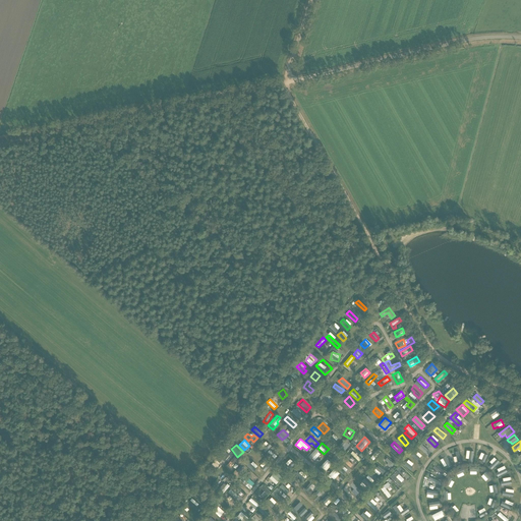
[(420,449),(426,454),(429,451),(423,446),(420,449)]
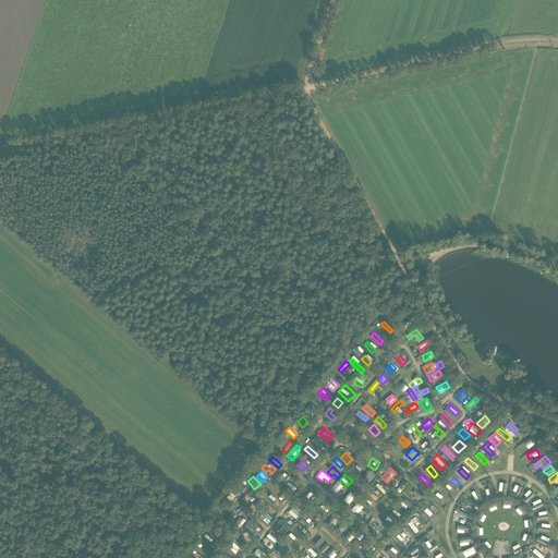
[(338,480),(330,489),(334,493),(342,484),(338,480)]
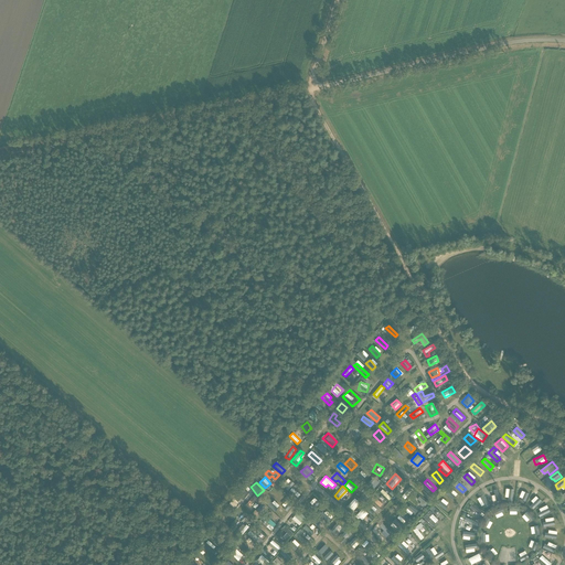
[(292,488),(287,493),(290,496),(292,493),(297,498),(300,494),(292,488)]
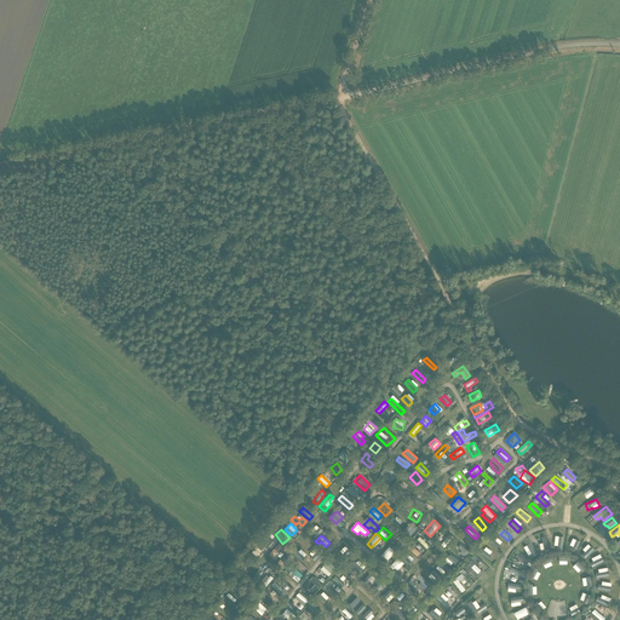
[(262,551),(264,546),(267,549),(273,541),(267,537),(258,549),(262,551)]
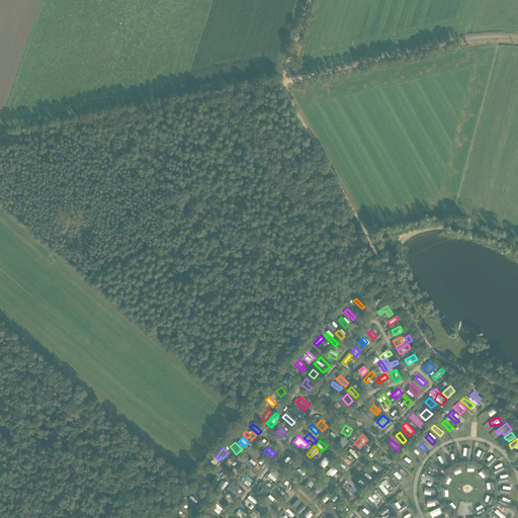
[(351,448),(348,451),(356,459),(359,456),(351,448)]
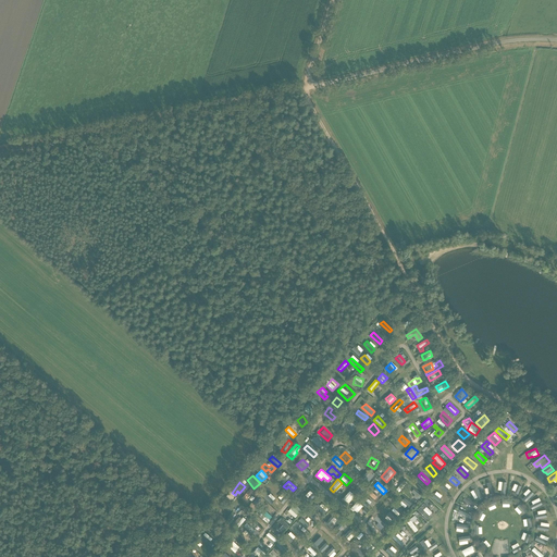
[(401,482),(396,489),(399,492),(405,485),(401,482)]
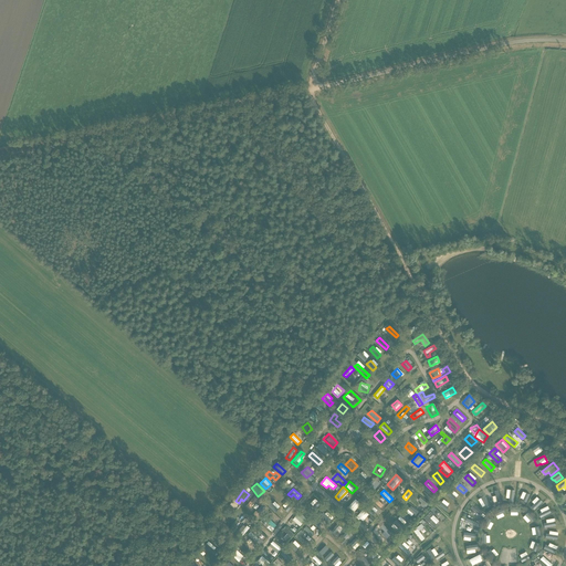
[(500,490),(491,491),(493,503),(501,501),(500,490)]
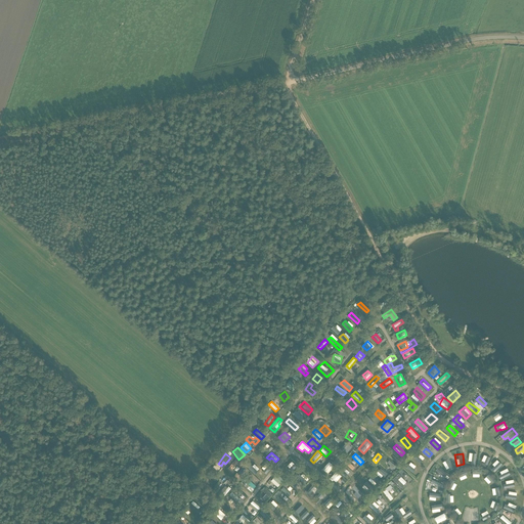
[(423,467),(426,464),(418,456),(415,460),(423,467)]
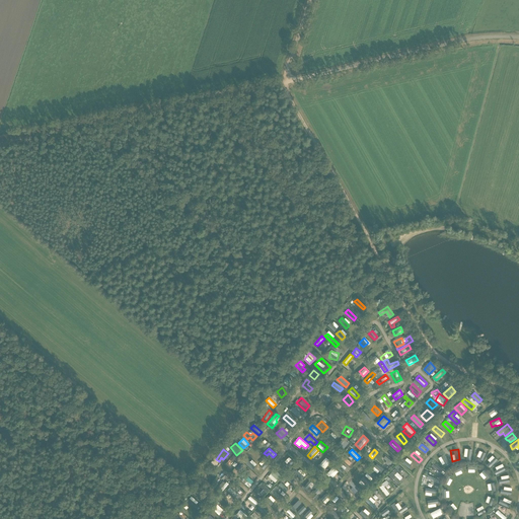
[(484,463),(489,467),(497,457),(491,453),(484,463)]
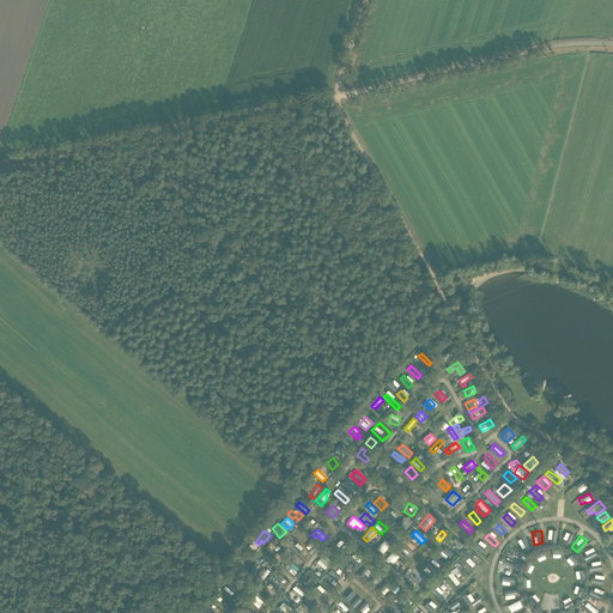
[(457,548),(460,551),(463,546),(454,536),(451,540),(456,545),(451,550),(454,553),(457,548)]
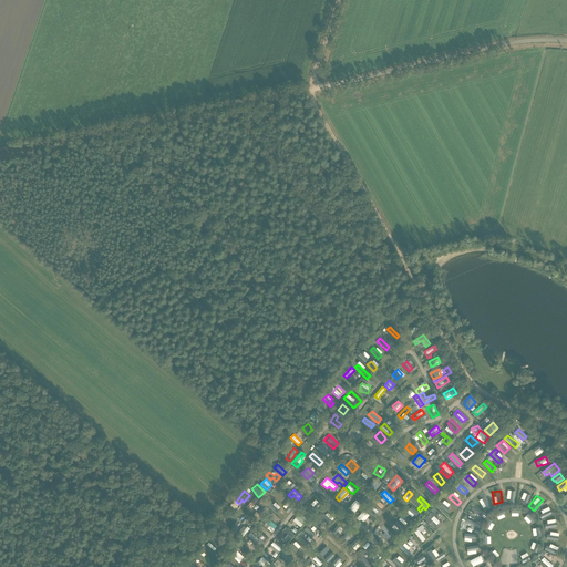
[(486,496),(481,500),(486,509),(492,507),(486,496)]
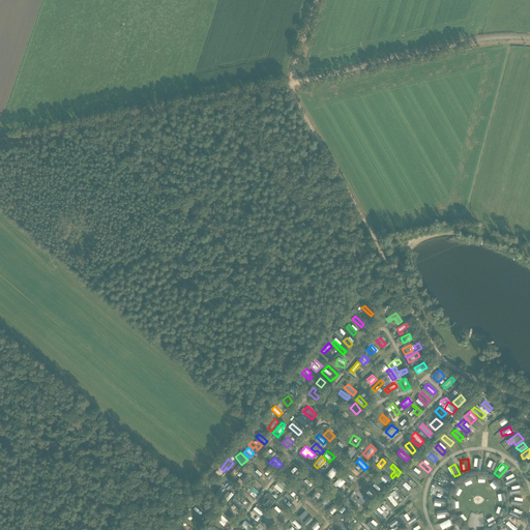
[(263,466),(261,469),(269,475),(271,473),(263,466)]
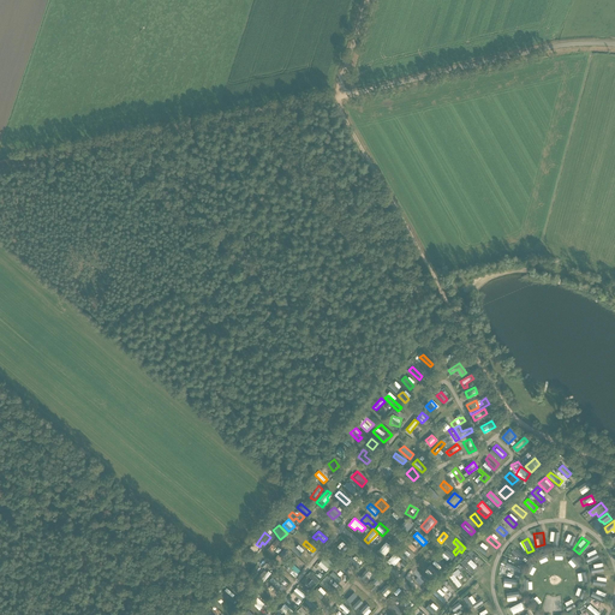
[(330,549),(338,553),(342,545),(335,541),(330,549)]
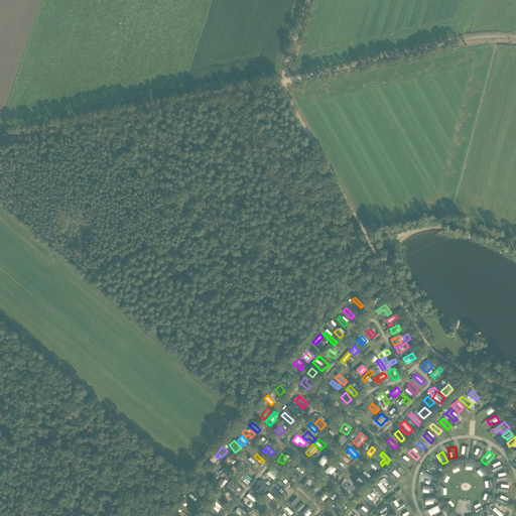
[(324,455),(316,462),(320,466),(328,458),(324,455)]
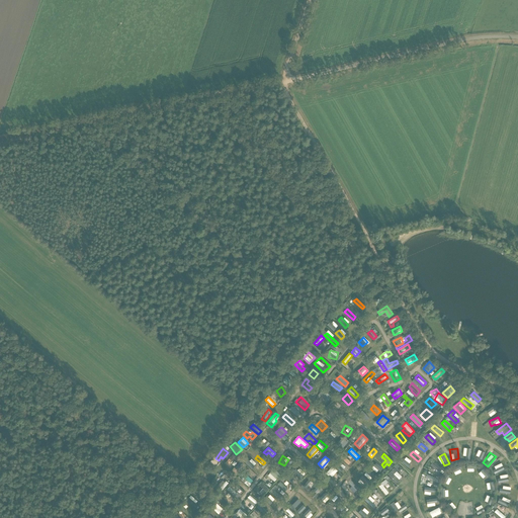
[(412,464),(404,457),(401,460),(409,467),(412,464)]
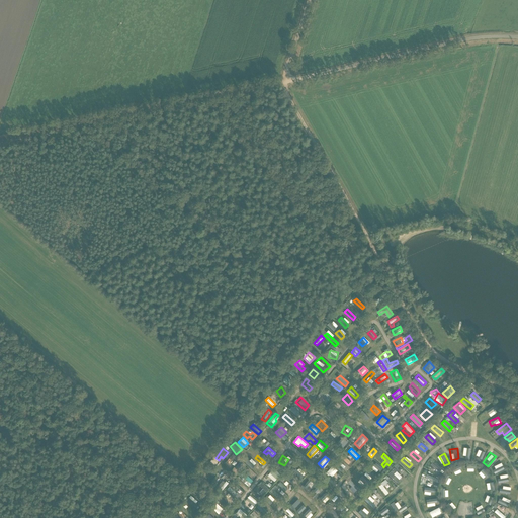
[(240,461),(235,467),(239,470),(244,464),(240,461)]
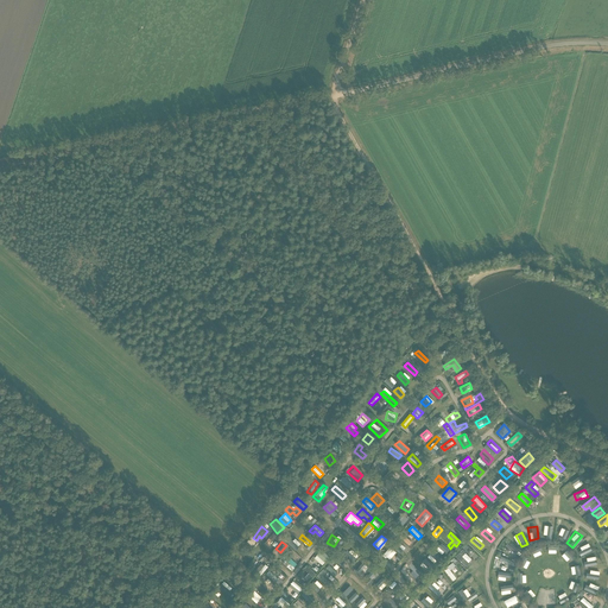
[(515,553),(518,551),(510,542),(506,545),(515,553)]
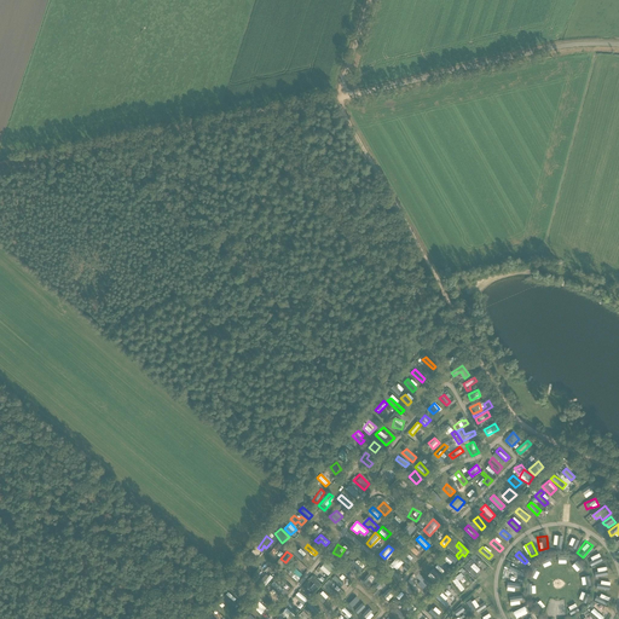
[(446,555),(453,562),(457,560),(450,553),(446,555)]
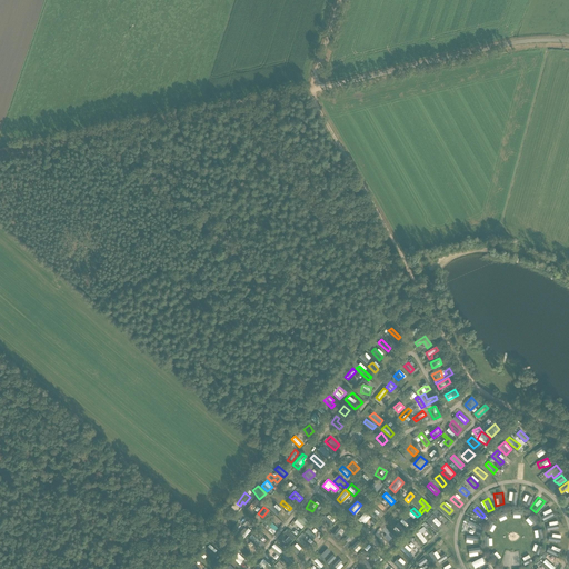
[(541,517),(542,521),(555,516),(553,511),(541,517)]
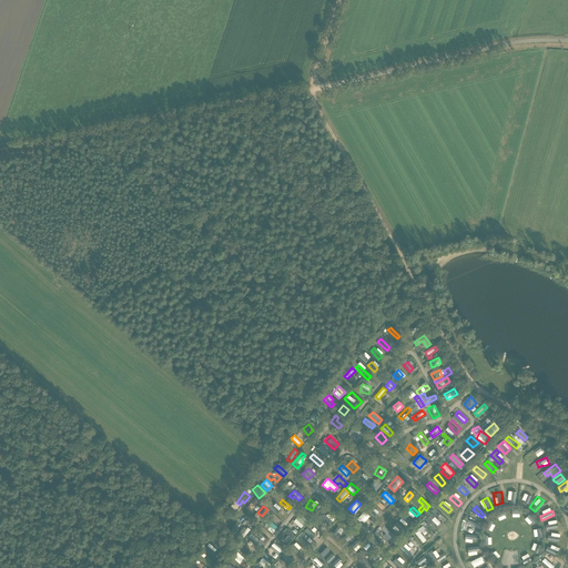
[(358,519),(364,524),(369,516),(365,511),(358,519)]
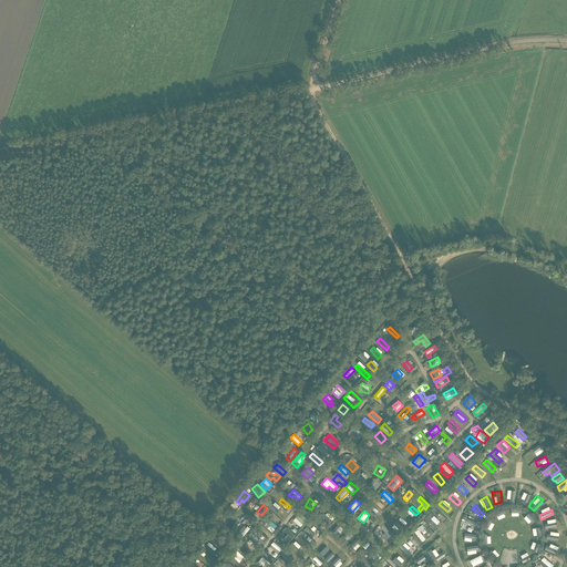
[(328,524),(333,518),(327,512),(321,517),(328,524)]
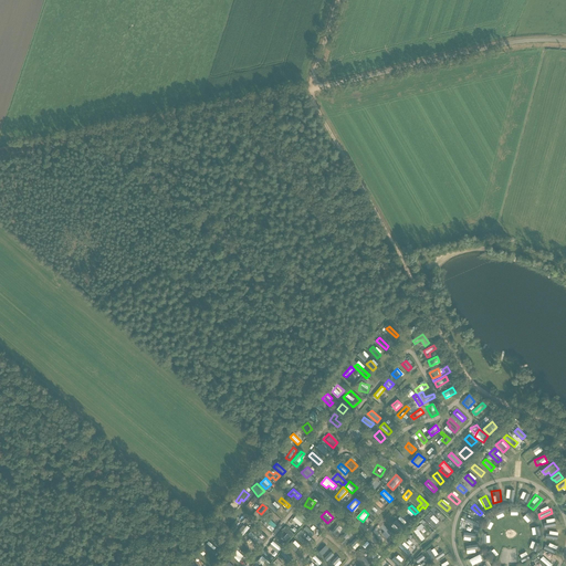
[(528,511),(525,514),(531,522),(535,519),(528,511)]
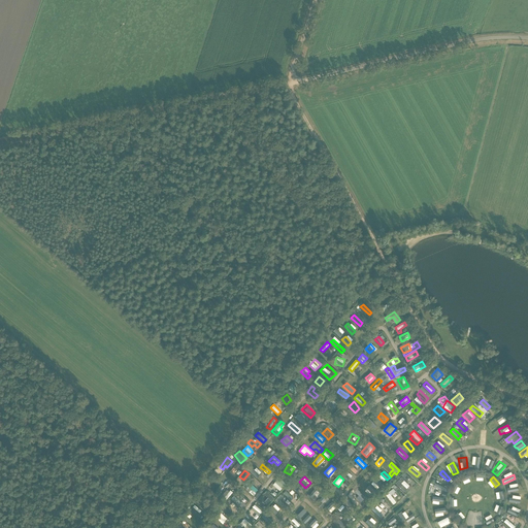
[(278,477),(274,483),(282,489),(286,484),(278,477)]
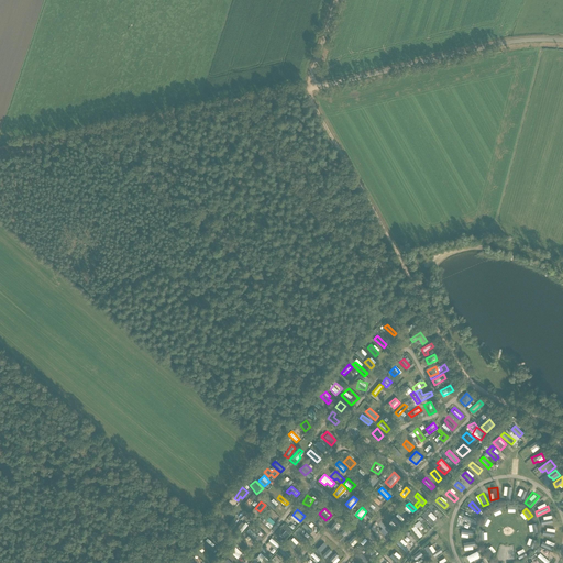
[(431,512),(428,509),(422,516),(431,525),(434,522),(428,516),(431,512)]
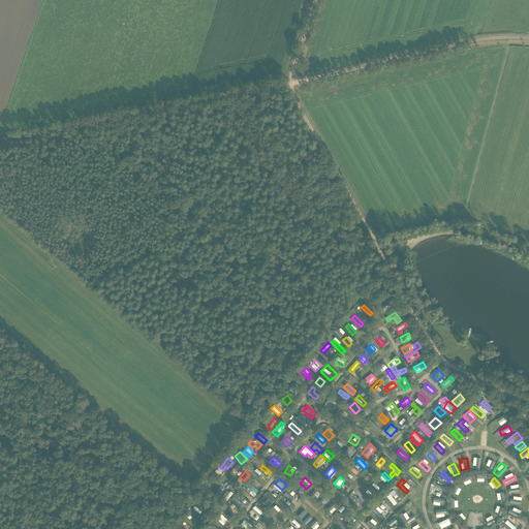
[(374,481),(380,490),(383,488),(376,479),(374,481)]
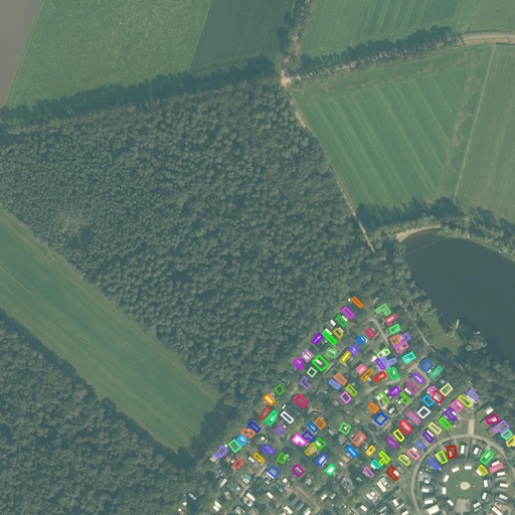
[(221,486),(227,480),(220,473),(222,471),(219,469),(216,472),(219,475),(214,480),(221,486)]
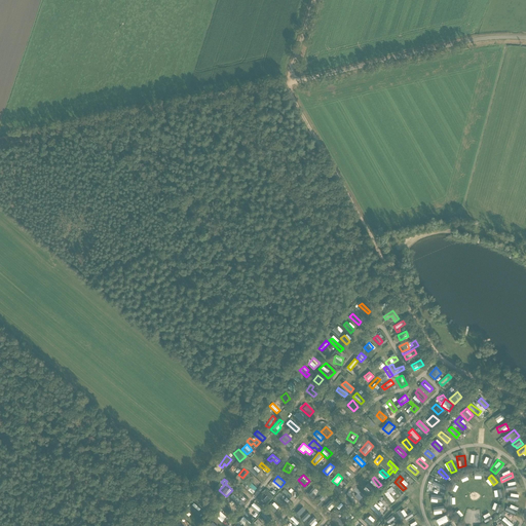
[(207,480),(201,486),(211,494),(213,491),(207,486),(210,483),(207,480)]
